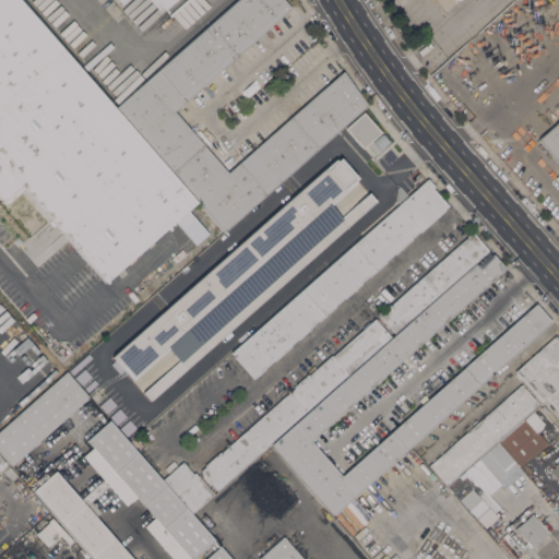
[(0,0),(16,0),(194,202),(104,282),(50,221),(48,223),(42,215),(44,214),(40,210),(38,211),(32,203),(33,201),(32,199),(30,201),(23,193),(24,191),(22,189),(20,190),(13,182),(15,181),(13,178),(11,180),(4,173),(7,171),(4,168),(2,170),(0,167),(0,0)]
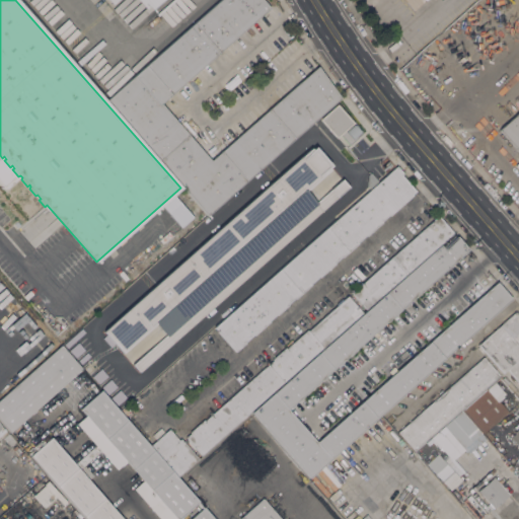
[(264,0),(270,7),(160,102),(211,160),(317,66),(340,97),(207,215),(106,100),(221,0),(264,0)]
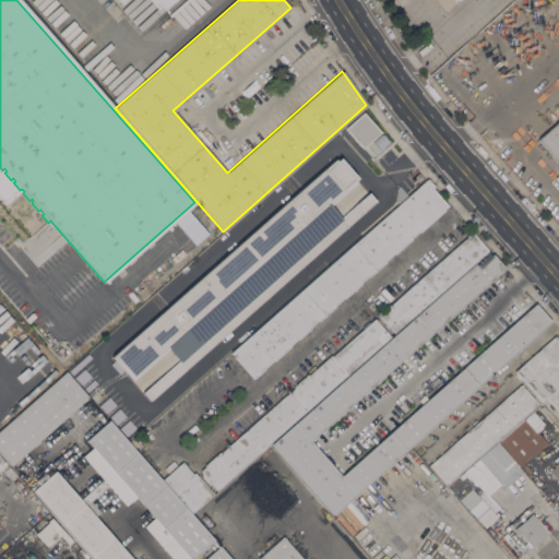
[(174,0),(164,9),(161,6),(157,9),(149,0),(126,0),(121,4),(117,0),(174,0)]
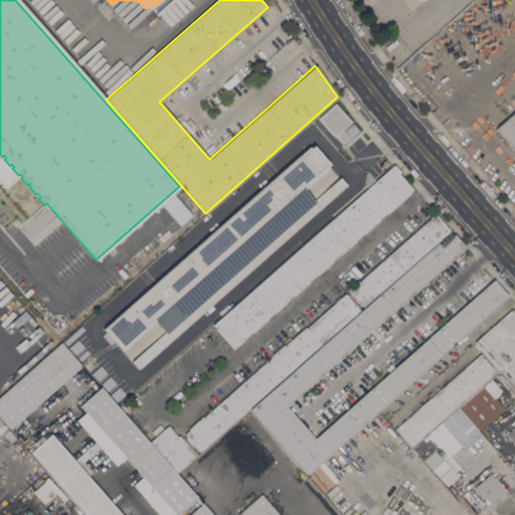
[(316,118),(333,104),(343,116),(345,114),(355,125),(354,126),(359,132),(346,143),(337,132),(332,136),(316,118)]
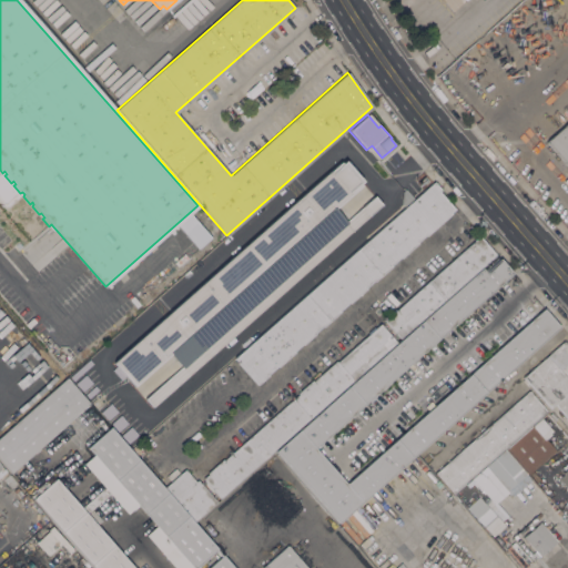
[(567,166),(547,143),(567,123),(567,166)]
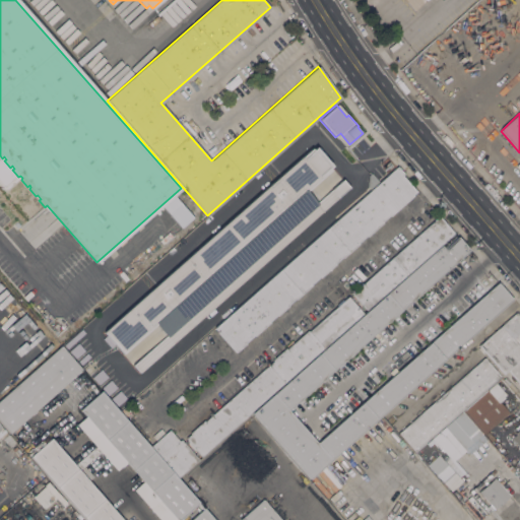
[(311,147),(313,149),(315,147),(331,166),(328,168),(329,170),(305,191),(316,202),(341,180),(348,187),(138,372),(132,364),(165,335),(155,323),(122,352),(104,331),(311,147)]
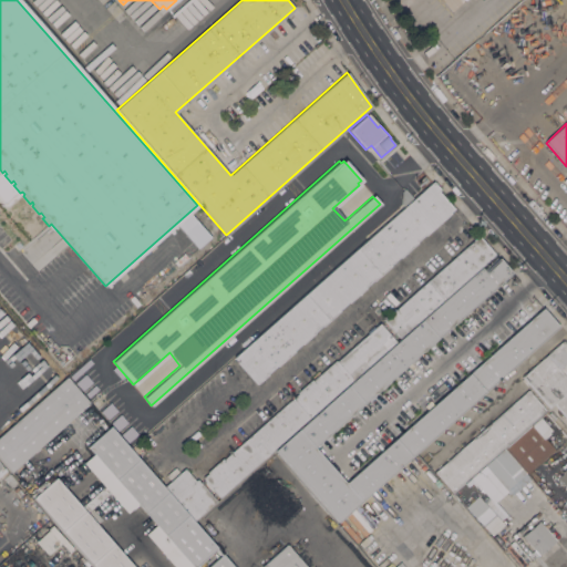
[(433,182),(440,189),(437,191),(454,209),(312,334),(289,309),(433,182)]
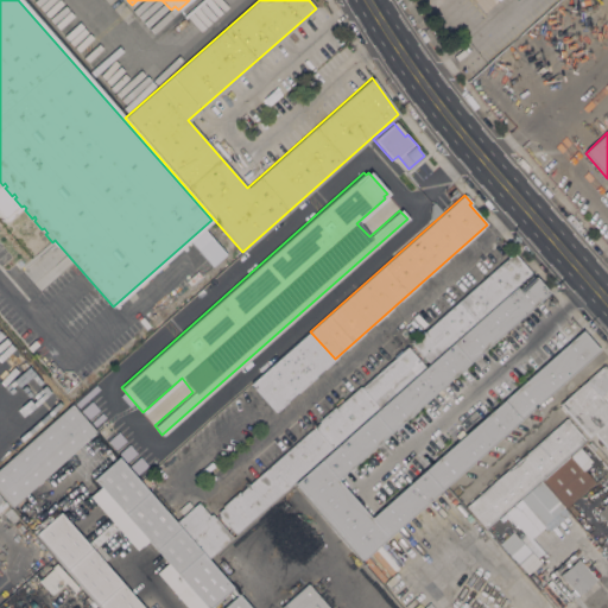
[(429,362),(411,342),(418,337),(417,335),(423,330),(424,331),(513,252),(531,272),(515,286),(519,290),(534,276),(549,291),(336,479),(369,517),(582,330),(599,349),(361,558),(293,482),(235,533),(216,512),(222,507),(221,506),(239,491),(239,492),(318,422),(318,420),(334,406),(335,407),(360,385),(361,386),(394,356),(394,355),(400,349),(401,350),(407,346),(424,366),(429,362)]
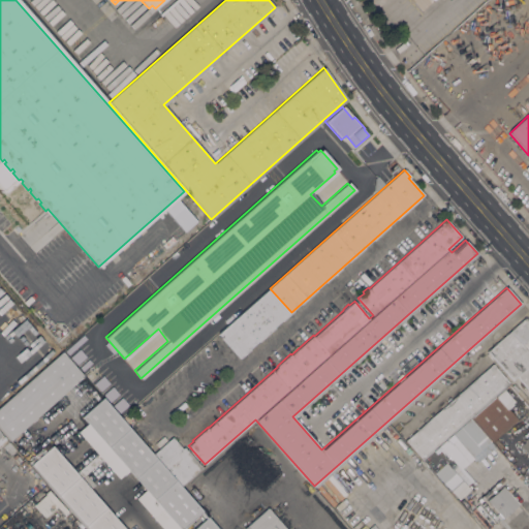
[(291,312),(239,358),(218,334),(270,288),(291,312)]
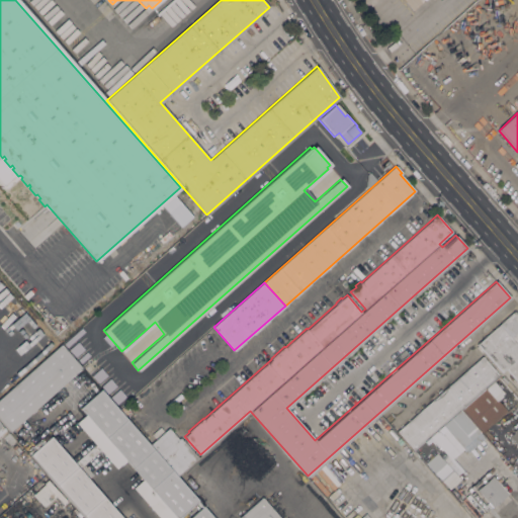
[(517,359),(507,369),(506,368),(501,372),(477,344),(514,311),(517,315),(517,359)]
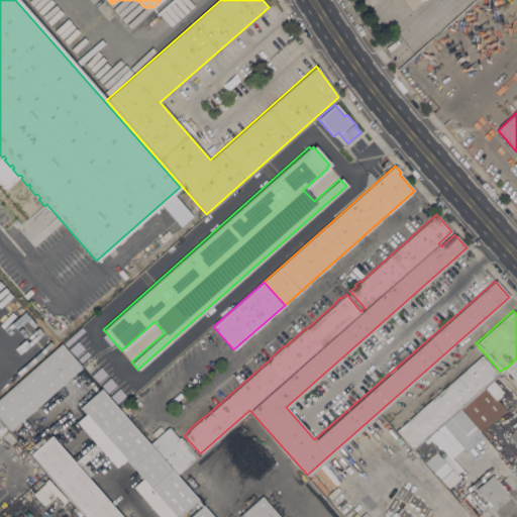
[(0,421),(0,397),(61,344),(81,368),(8,431),(0,421)]
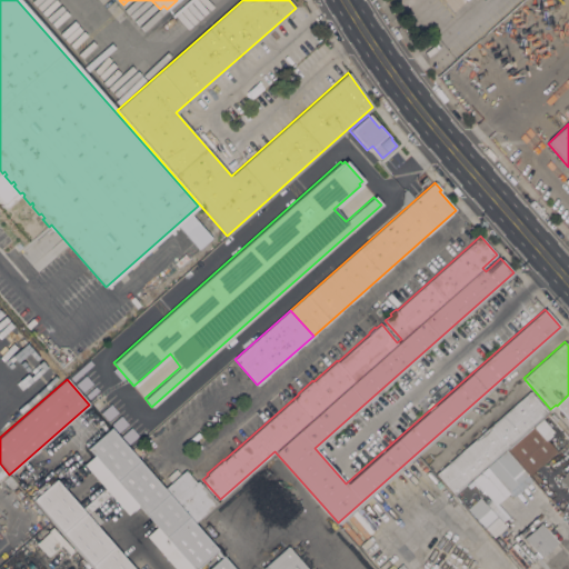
[(491,463),(489,462),(468,481),(469,483),(455,496),(435,473),(529,390),(548,411),(546,413),(547,415),(533,426),(506,451),(491,463)]
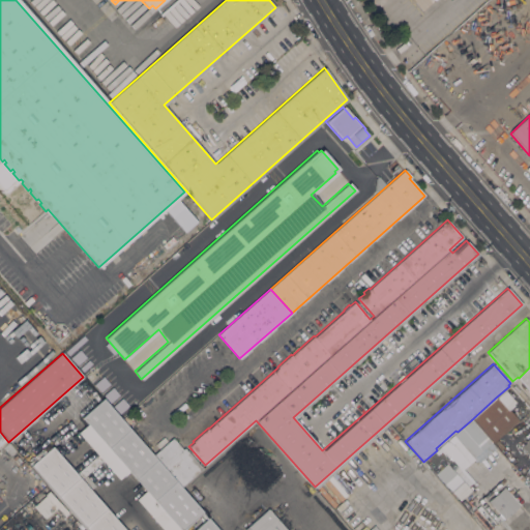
[(529,391),(519,378),(529,367),(529,391)]
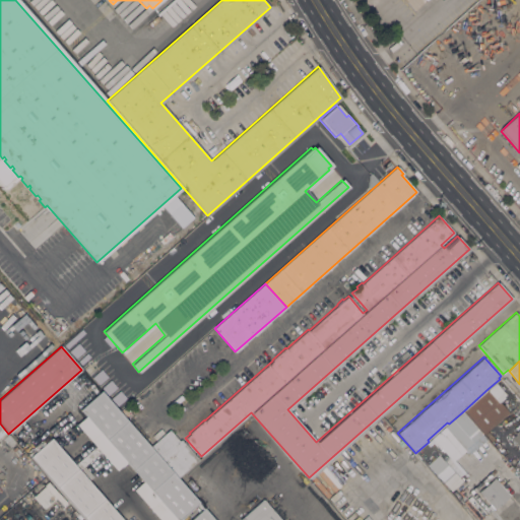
[(508,412),(482,435),(471,421),(470,423),(462,412),(488,389),(508,412)]
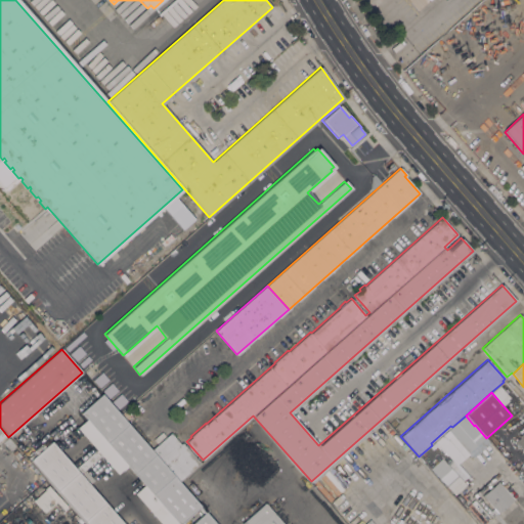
[(81,411),(100,394),(200,507),(180,523),(178,523),(177,523),(175,523),(161,523),(134,493),(144,484),(127,465),(117,473),(77,427),(86,419),(81,411)]
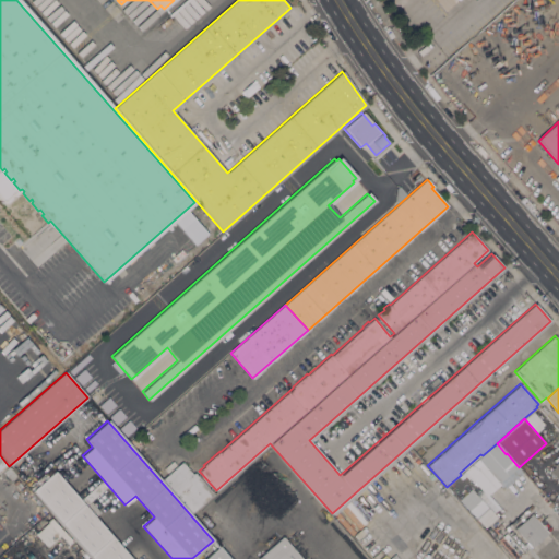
[(497,443),(506,454),(504,455),(512,463),(502,472),(490,459),(483,455),(497,443)]
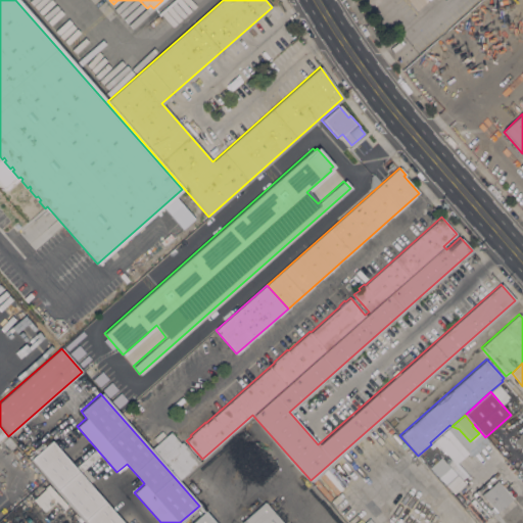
[(0,444),(0,426),(8,436),(9,437),(0,444)]
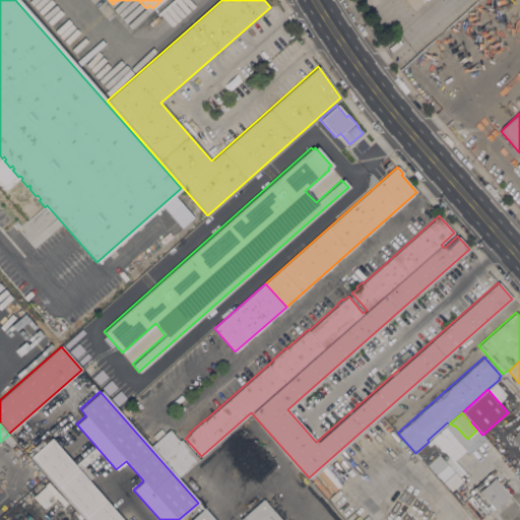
[(519,448),(511,438),(519,430),(519,429),(519,428),(519,448)]
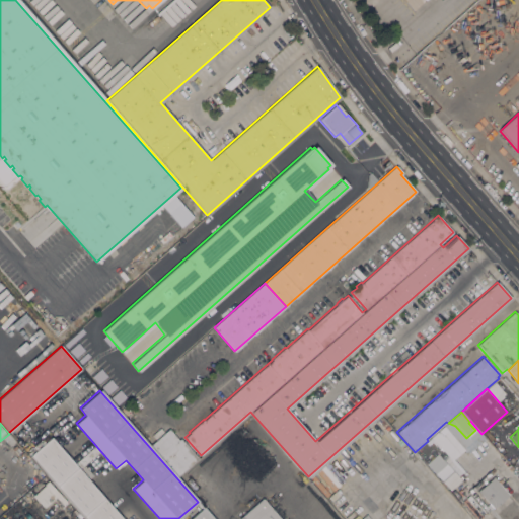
[(150,445),(169,428),(178,440),(180,438),(198,458),(177,476),(150,445)]
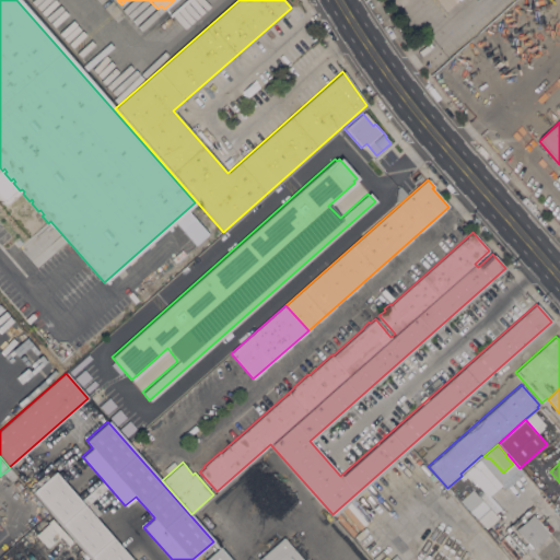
[(92,559),(32,491),(55,470),(132,559),(92,559)]
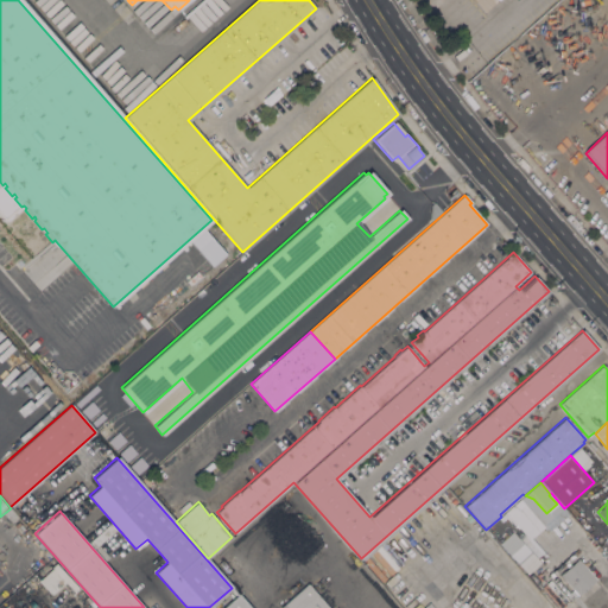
[(505,520),(489,534),(486,530),(501,517),(505,520)]
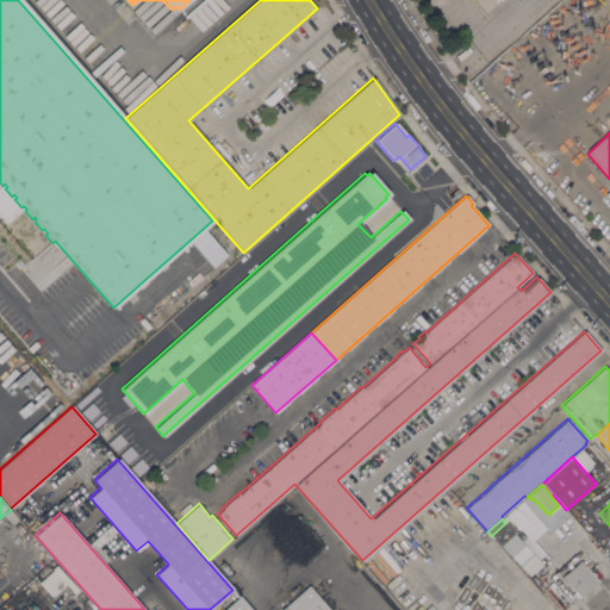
[(541,564),(528,577),(499,545),(512,533),(541,564)]
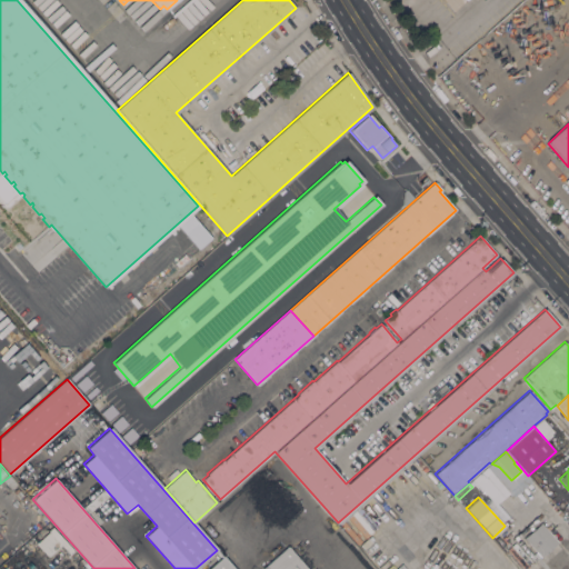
[(558,542),(541,557),(523,538),(541,522),(558,542)]
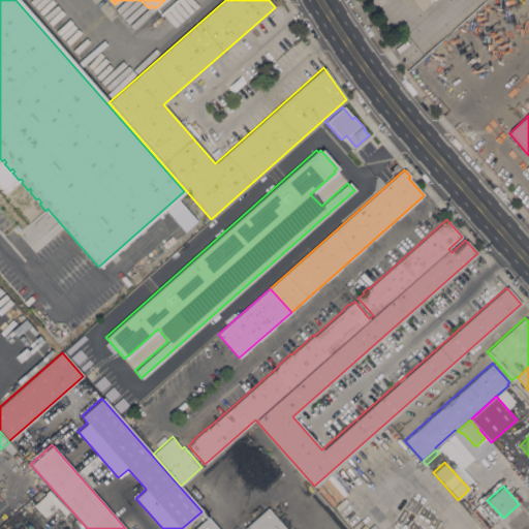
[(498,526),(494,528),(486,528),(473,515),(481,507),(498,526)]
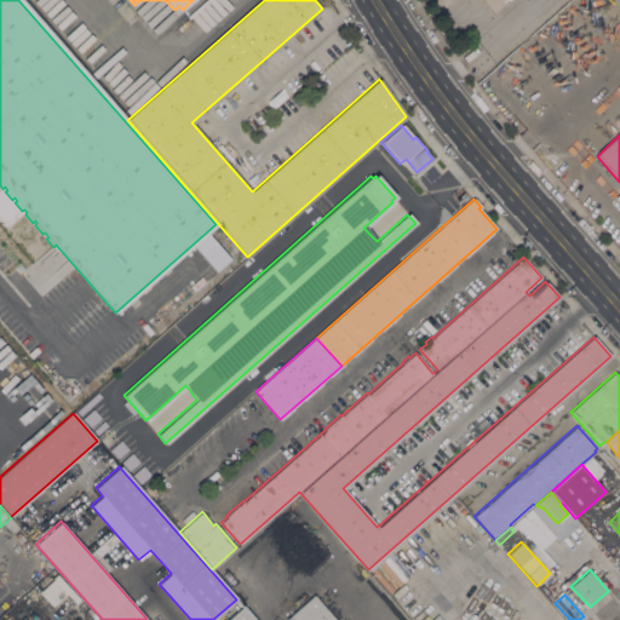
[(285,619),(311,596),(332,619),(285,619)]
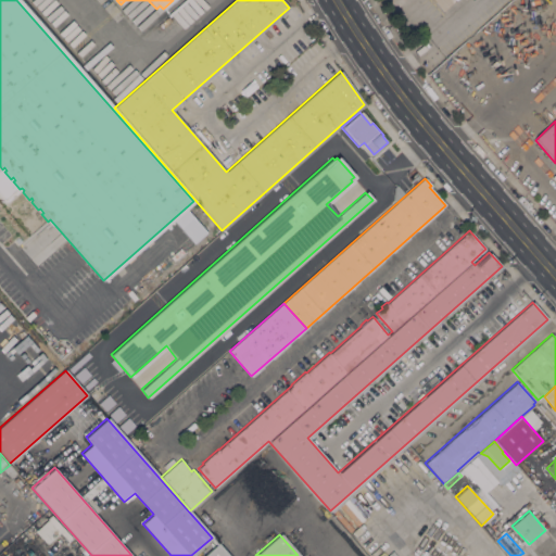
[(227,555),(203,555),(217,544),(227,555)]
